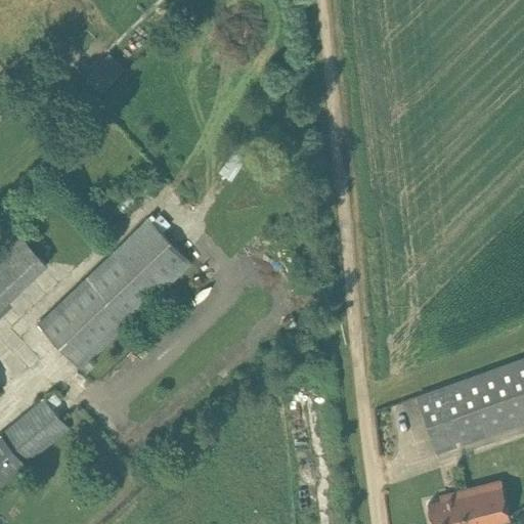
[(111,52),(87,77),(102,92),(127,68),(111,52)]
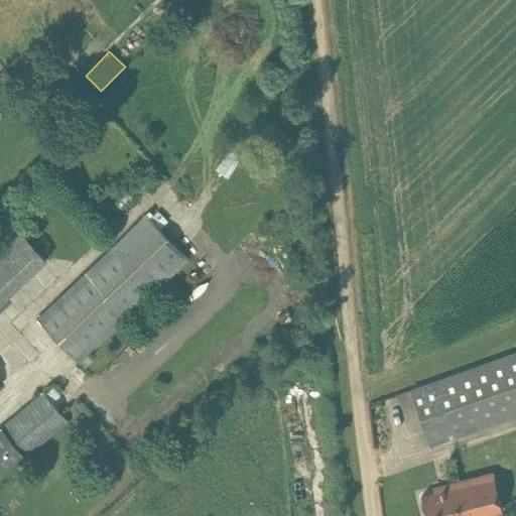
[(233,143),(217,169),(230,177),(246,152),(233,143)]
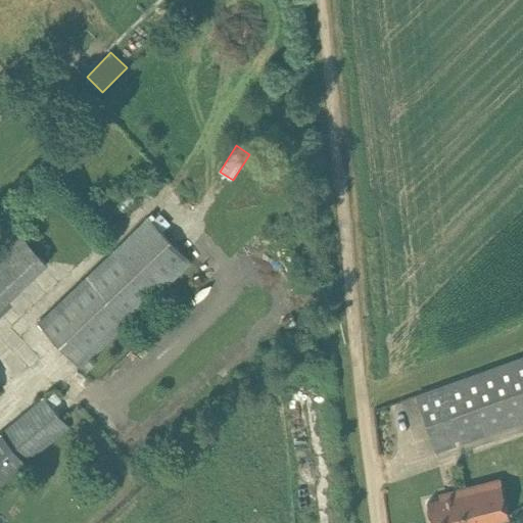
[(150,218),(135,232),(39,324),(80,367),(191,262),(150,218)]
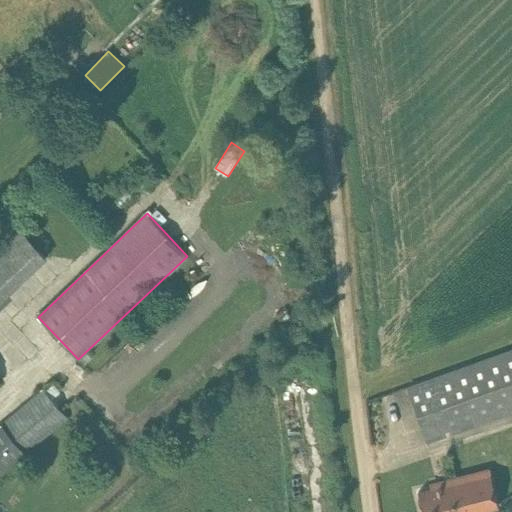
[(13,222),(0,234),(0,300),(9,292),(46,257),(13,222)]
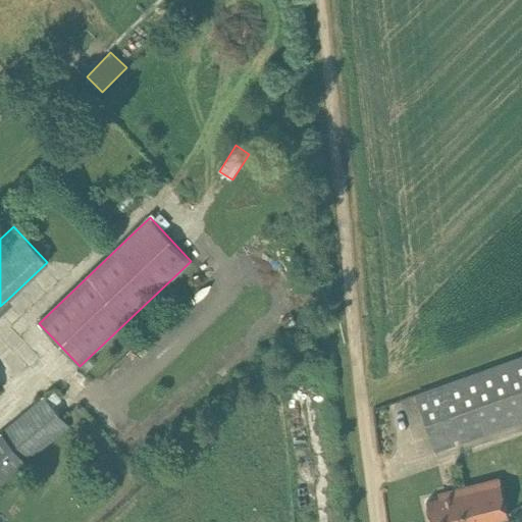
[(521,419),(521,356),(416,395),(435,450),(521,419)]
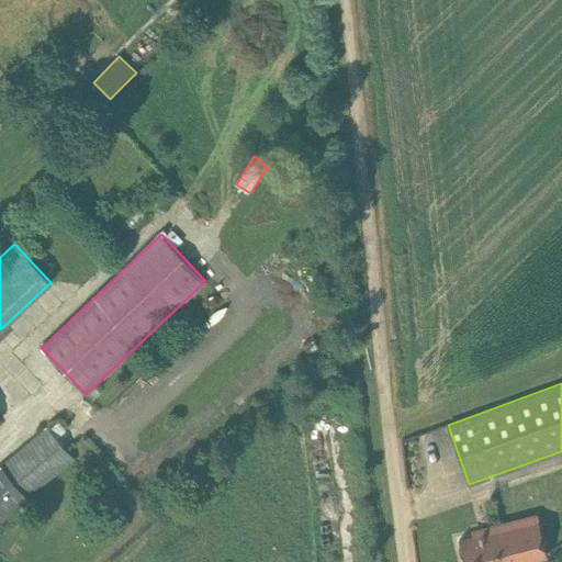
[(47,427),(0,467),(0,519),(74,458),(47,427)]
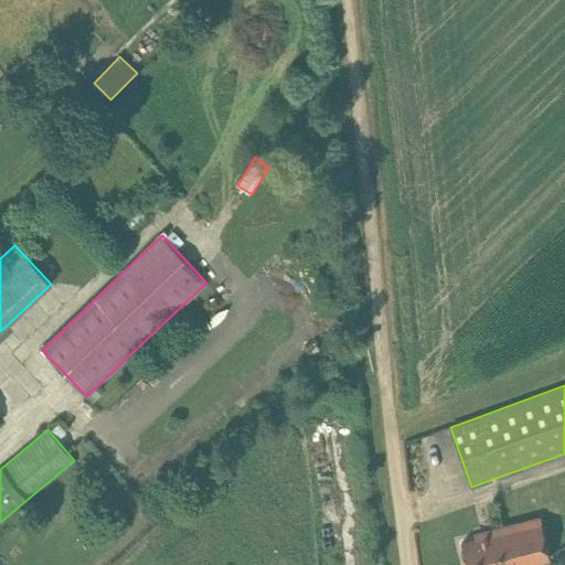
[(541,518),(512,524),(490,530),(492,535),(461,543),(467,564),(521,564),(551,558),(541,518)]
